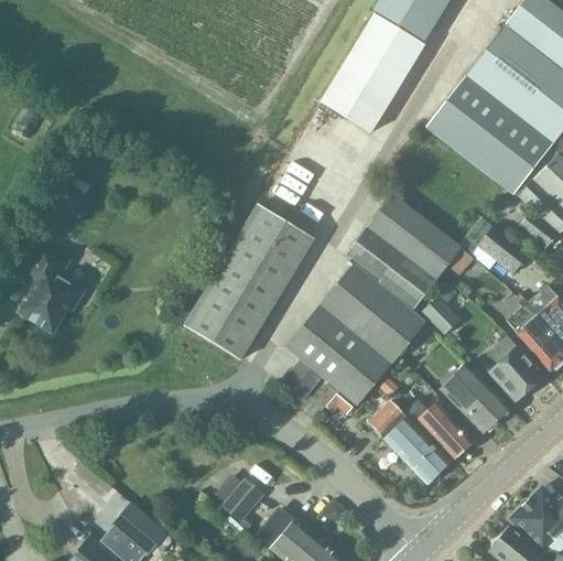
[(423,40),(447,0),(378,0),(374,9),(423,40)]
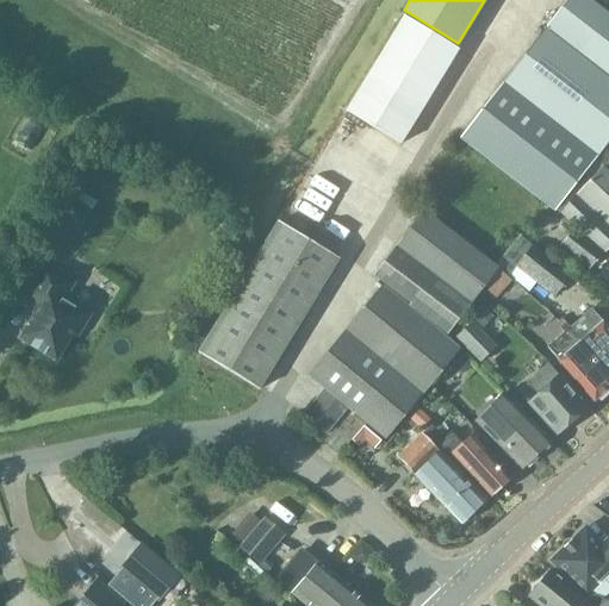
[(608,11),(594,0),(566,0),(547,26),(608,73),(608,11)]
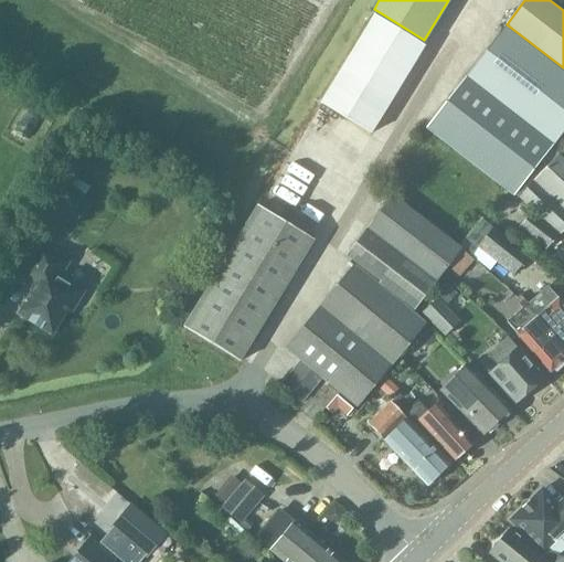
[(425,45),(374,14),(320,103),(370,134),(425,45)]
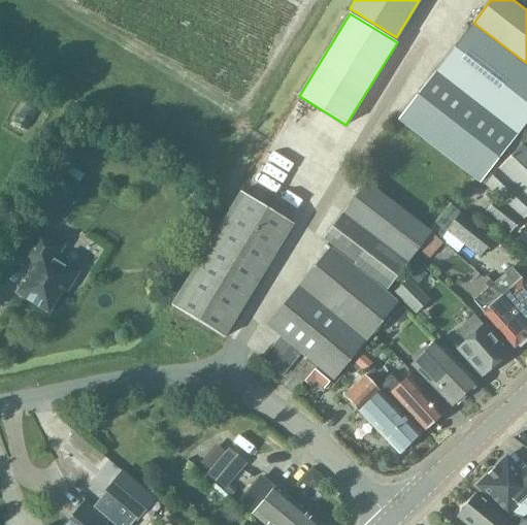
[(526,63),(473,23),(471,25),(434,72),(517,136),(526,123),(526,63)]
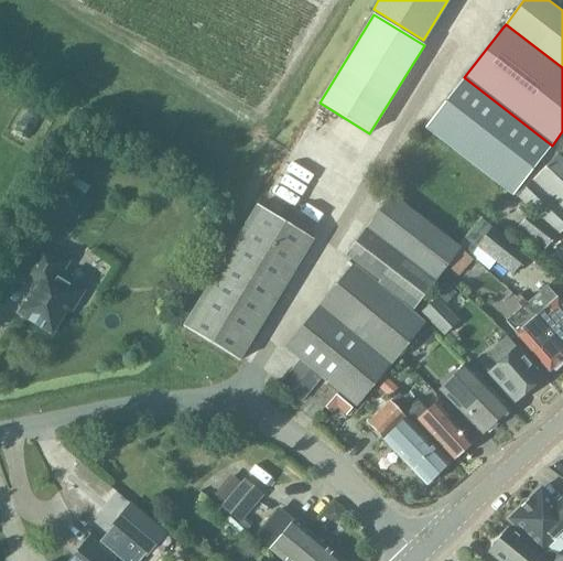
[(552,146),(464,77),(426,126),(515,193),(552,146)]
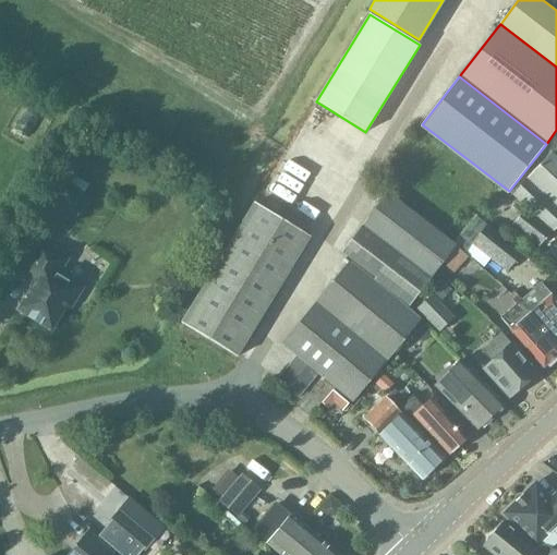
[(556,130),(546,144),(552,151),(556,148),(556,130)]
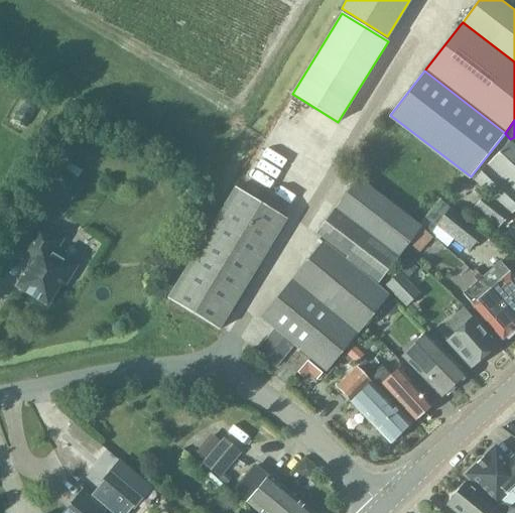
[(474,178),(510,139),(505,133),(471,176),(474,178)]
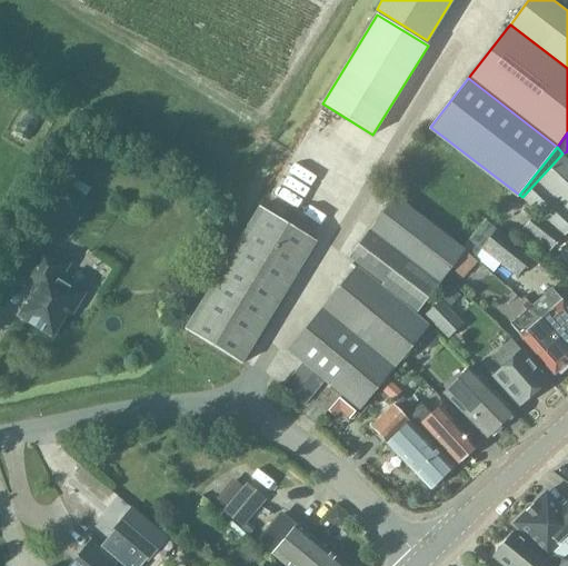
[(567,158),(562,154),(522,197),(565,236),(567,232),(567,158)]
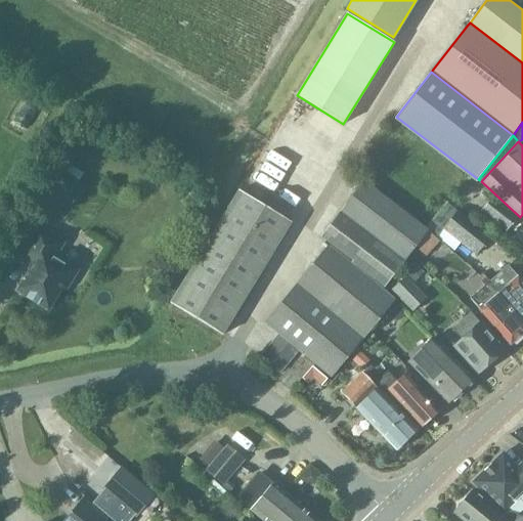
[(295,192),(302,182),(280,169),(287,160),(269,148),(246,182),(292,213),(302,198),(295,192)]
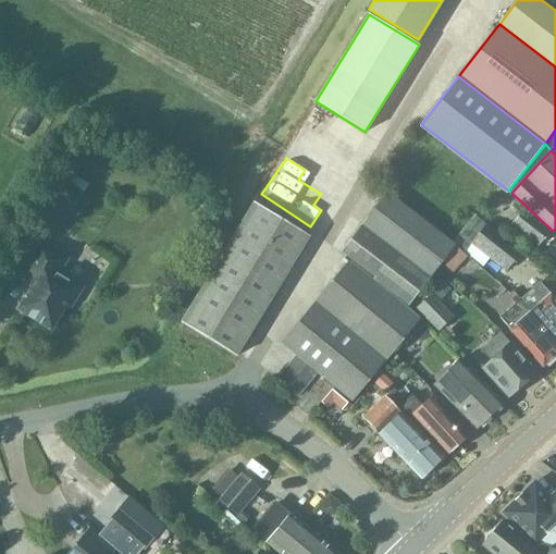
[(85,189),(90,182),(72,171),(66,179),(85,189)]
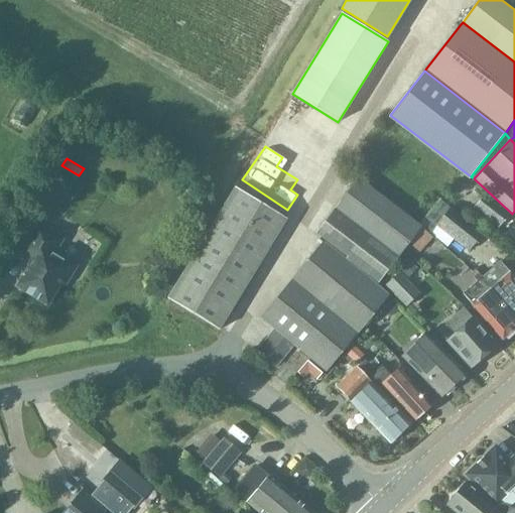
[(58,164),(44,187),(62,199),(62,198),(76,176),(77,175),(58,164)]
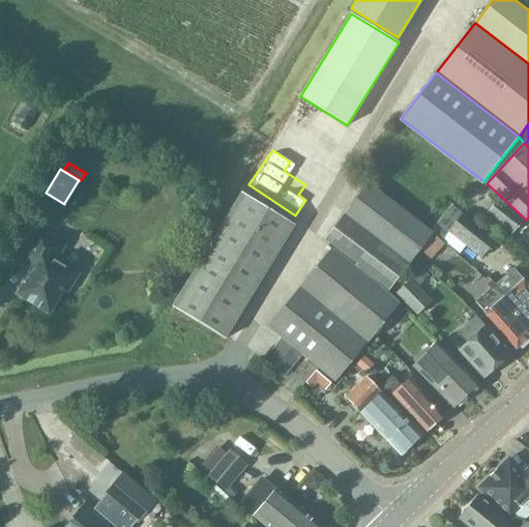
[(355,262),(378,280),(388,288),(408,261),(409,262),(434,231),(369,180),(344,212),(345,212),(325,237),(356,260),(355,262)]
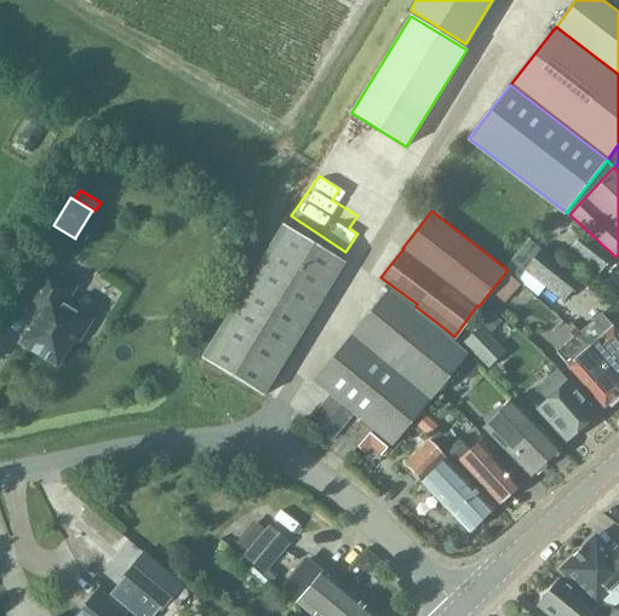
[(284,223),(221,327),(202,356),(264,393),(345,260),(284,223)]
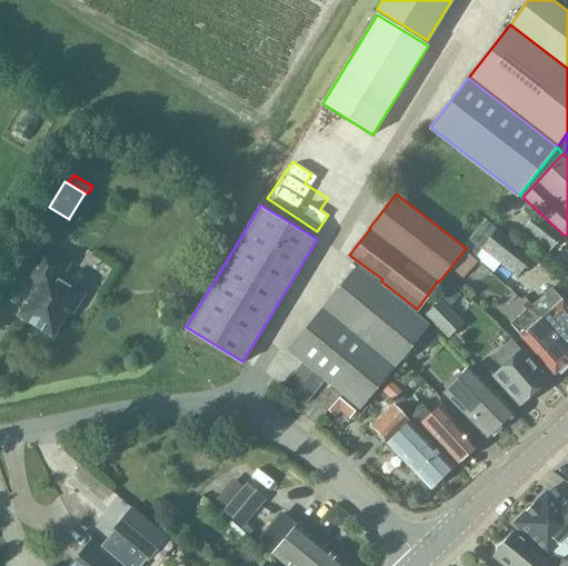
[(551,250),(565,236),(536,211),(522,227),(551,250)]
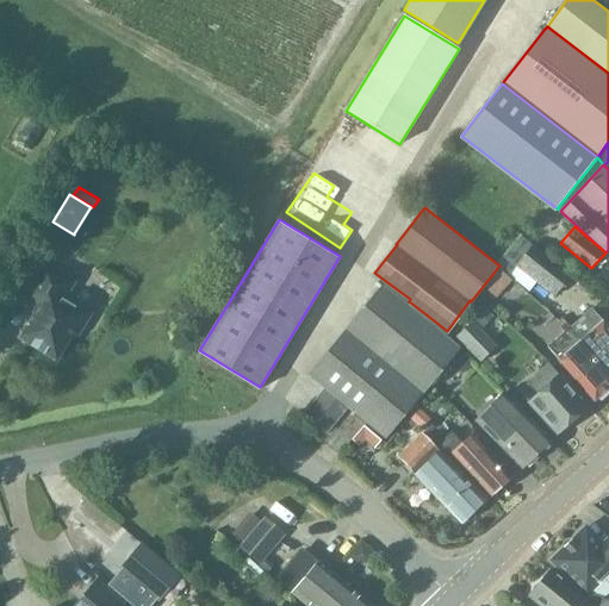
[(553,295),(570,275),(521,235),(497,263),(530,289),(538,282),(553,295)]
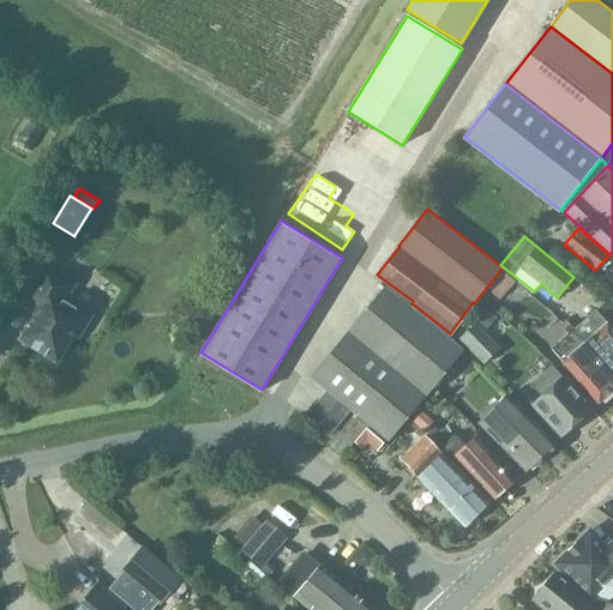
[(40,306),(29,324),(22,338),(58,361),(76,332),(79,334),(91,314),(66,297),(76,283),(47,265),(26,299),(40,306)]
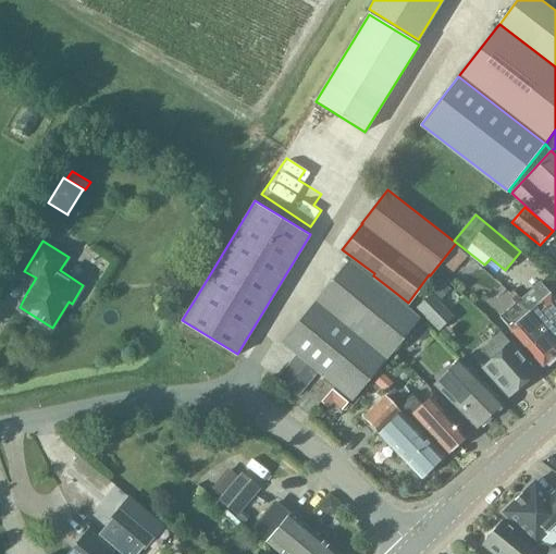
[(102,254),(90,272),(99,278),(111,259),(102,254)]
